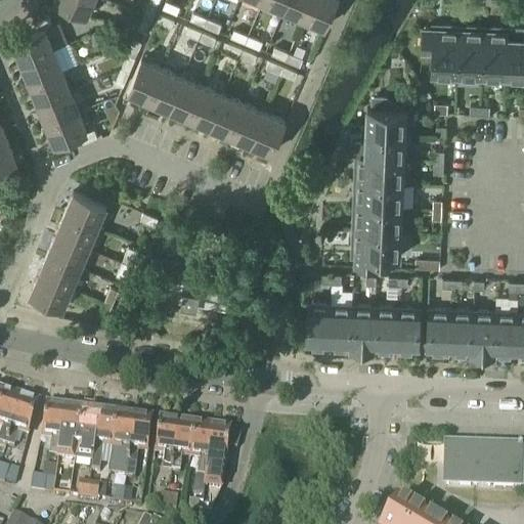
[(87,16),(94,0),(54,0),(54,3),(87,16)]
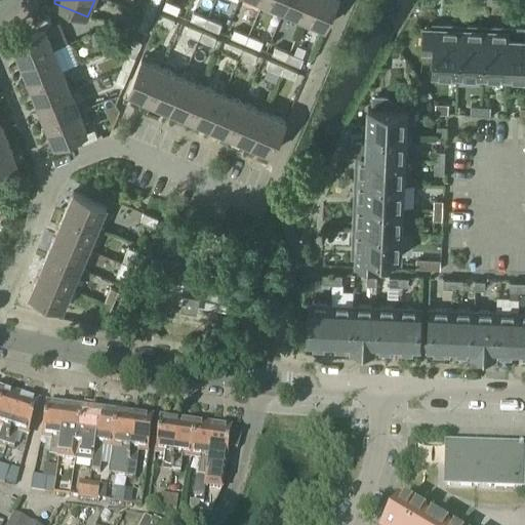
[(283,11),(287,0),(263,0),(263,2),(283,11)]
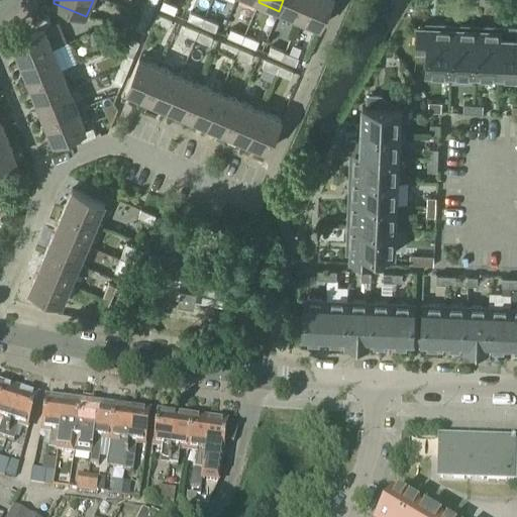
[(283,0),(279,11),(299,19),(306,0),(283,0)]
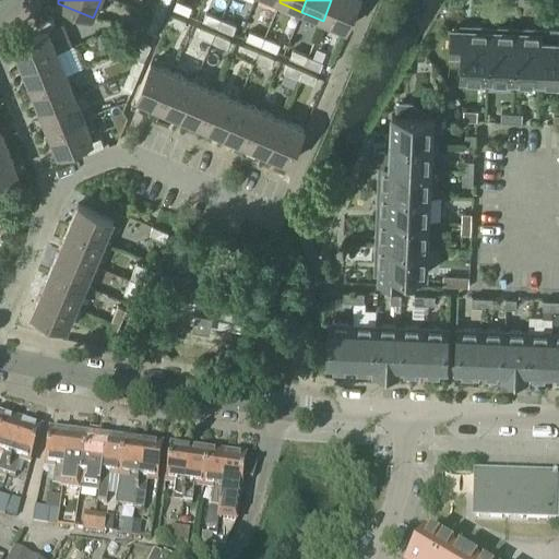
[(331,0),(323,21),(346,31),(358,0),(331,0)]
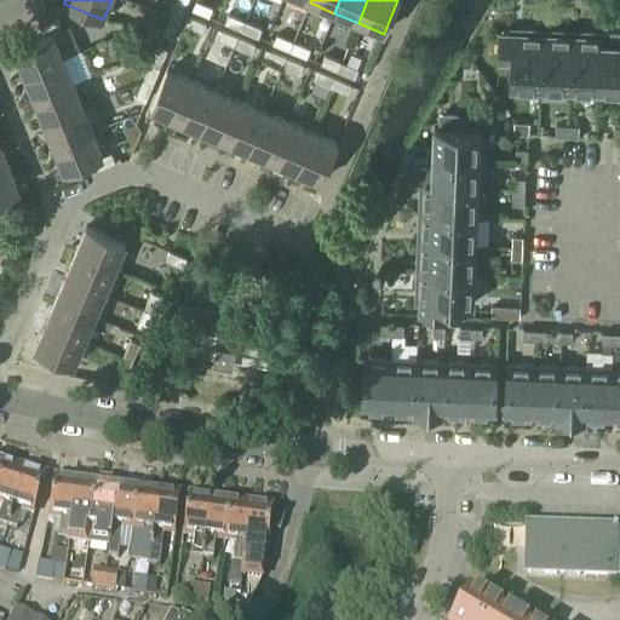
[(170,19),(178,22),(185,6),(177,3),(170,19)]
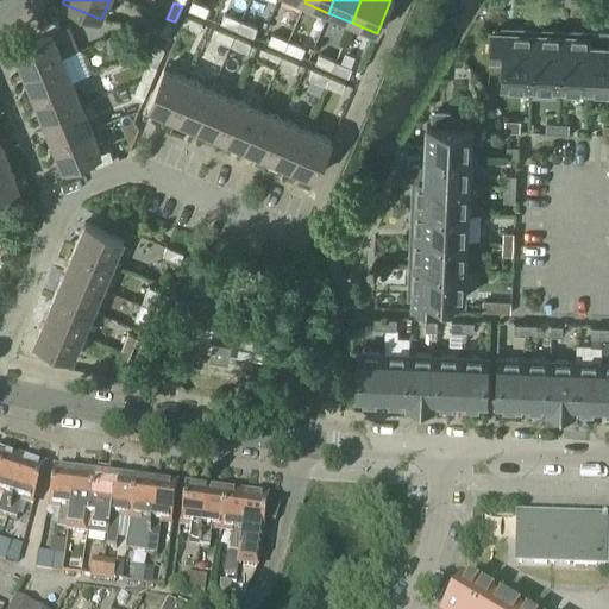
[(205,17),(207,10),(192,2),(188,11),(205,17)]
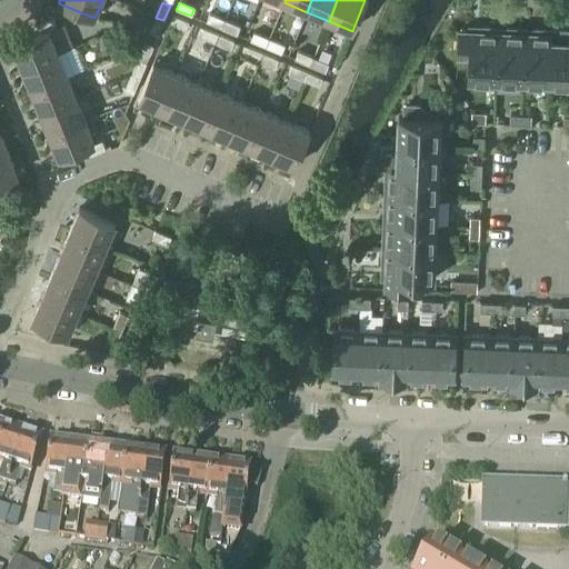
[(221,29),(225,21),(209,15),(206,22),(221,29)]
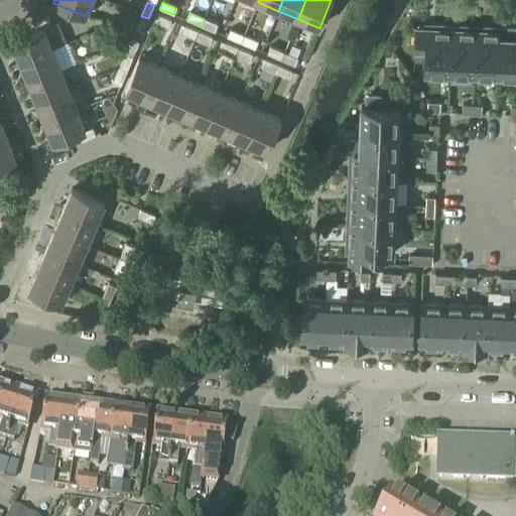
[(168,27),(171,20),(158,14),(154,22),(168,27)]
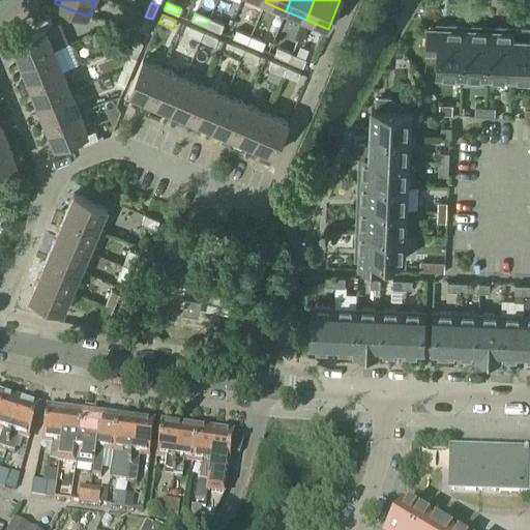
[(147,33),(152,19),(145,17),(139,30),(147,33)]
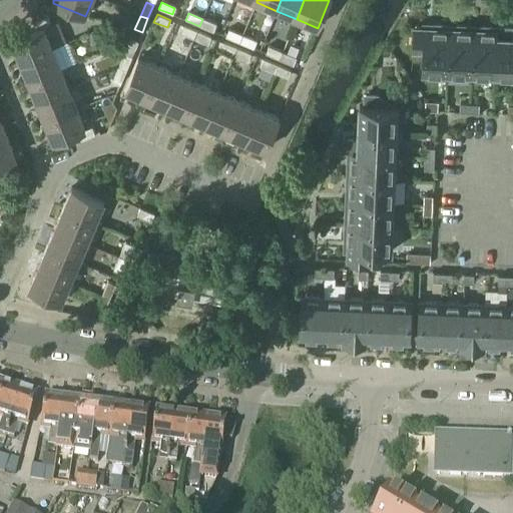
[(20,61),(52,48),(44,28),(51,25),(48,17),(34,23),(37,31),(12,41),(20,61)]
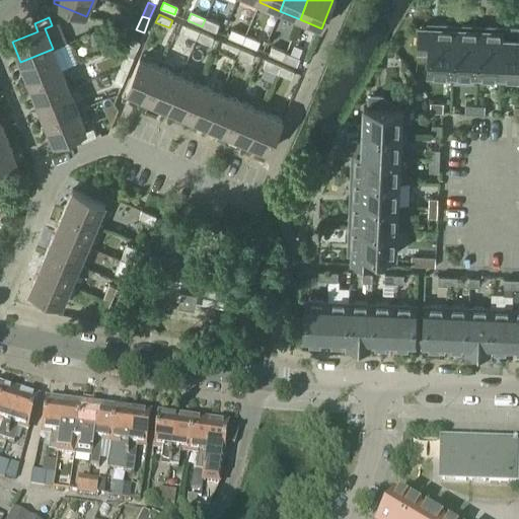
[(205,19),(202,26),(215,31),(218,24),(205,19)]
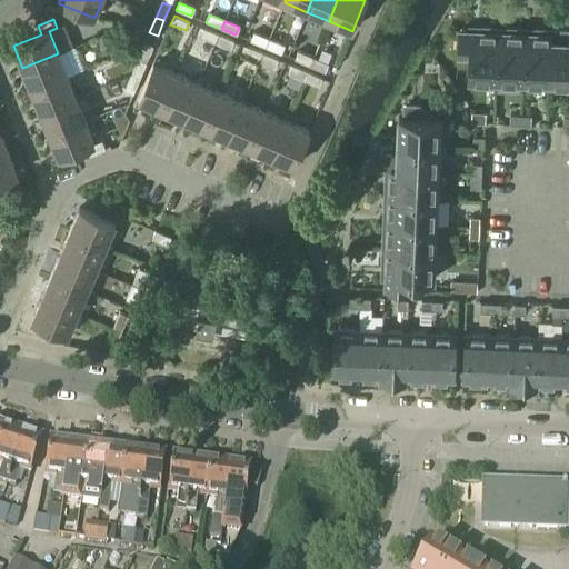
[(215,43),(218,36),(202,29),(199,37),(215,43)]
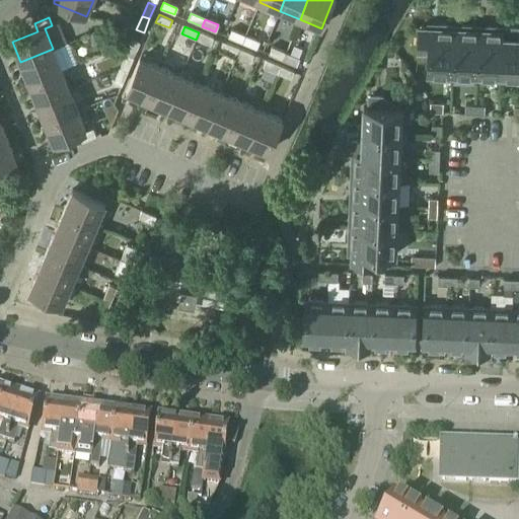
[(452,74),(454,27),(439,26),(439,30),(419,29),(418,53),(428,53),(427,73),(452,74)]
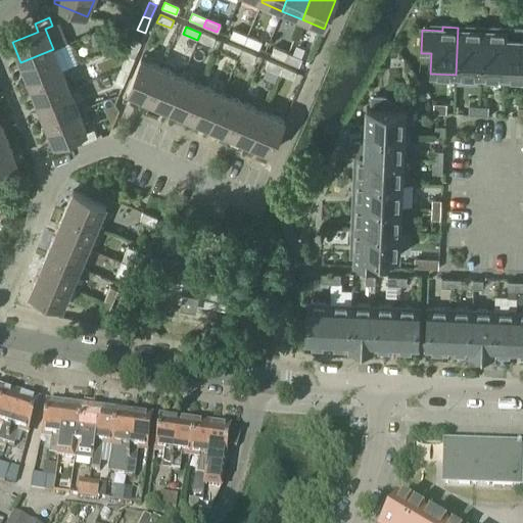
[(480,76),(482,29),(467,28),(467,32),(459,31),(459,28),(458,28),(456,75),(480,76)]
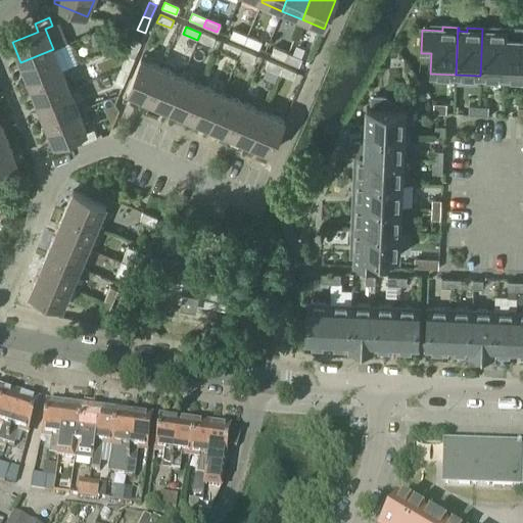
[(505,77),(507,30),(491,29),(491,33),(483,32),(483,29),(482,29),(480,76),(505,77)]
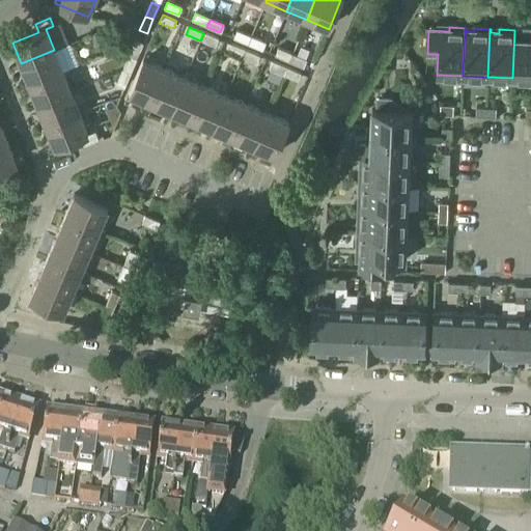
[(530,86),(530,39),(529,40),(529,30),(514,30),(512,78),(530,79),(529,87),(530,86)]
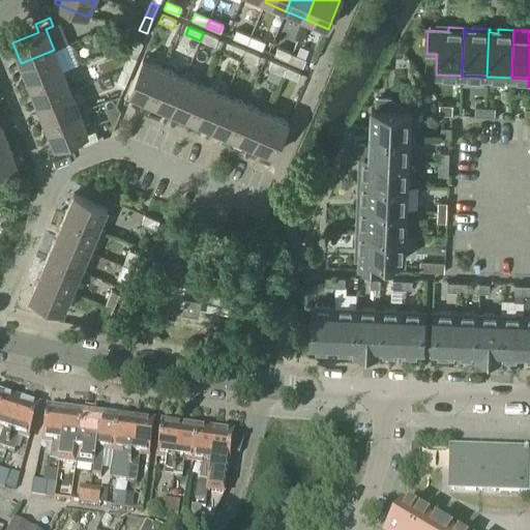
[(247,45),(249,37),(236,32),(233,38),(247,45)]
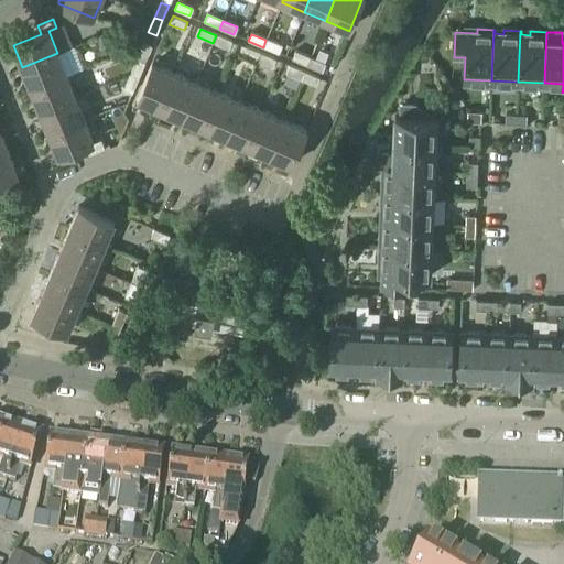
[(216,35),(213,43),(228,50),(231,41),(216,35)]
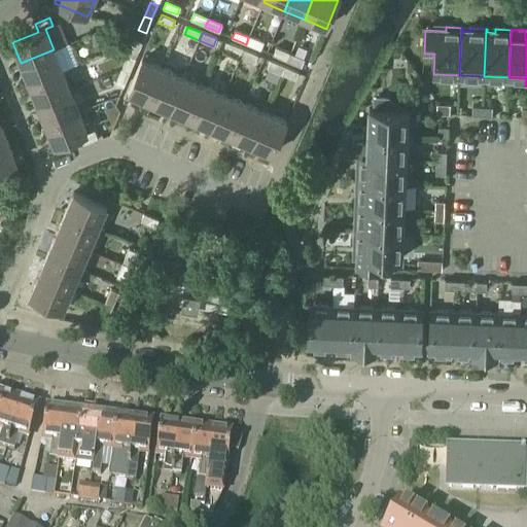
[(248,37),(246,44),(260,49),(262,43),(248,37)]
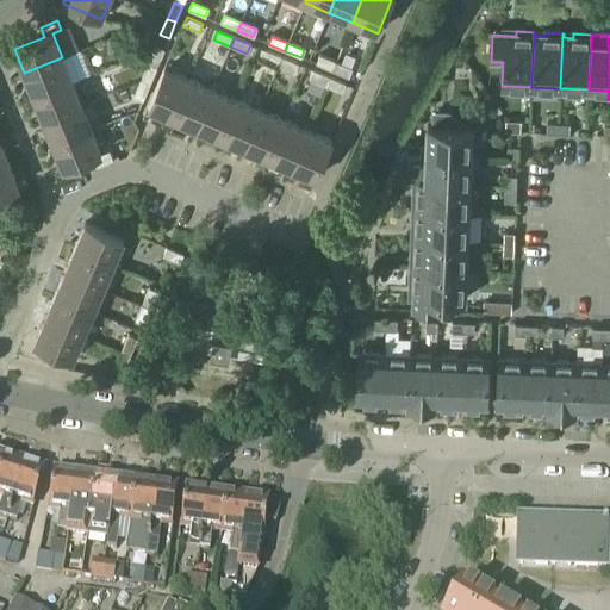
[(151,55),(161,58),(163,50),(149,44),(145,53),(151,55)]
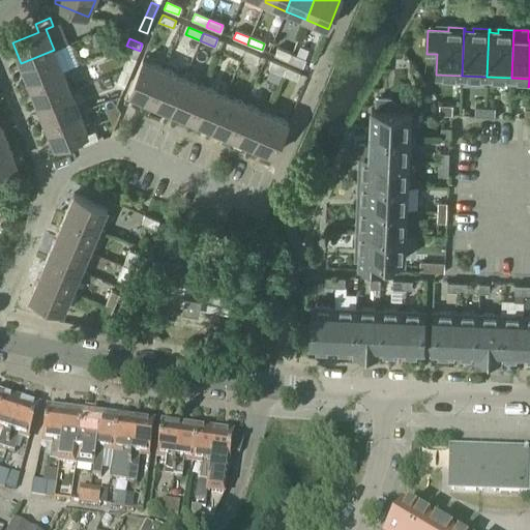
[(241,58),(244,50),(231,45),(227,52),(241,58)]
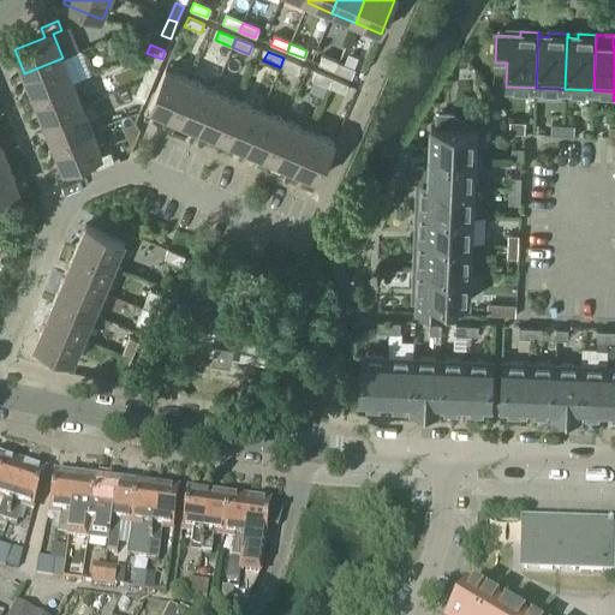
[(335,71),(339,64),(322,57),(318,65),(335,71)]
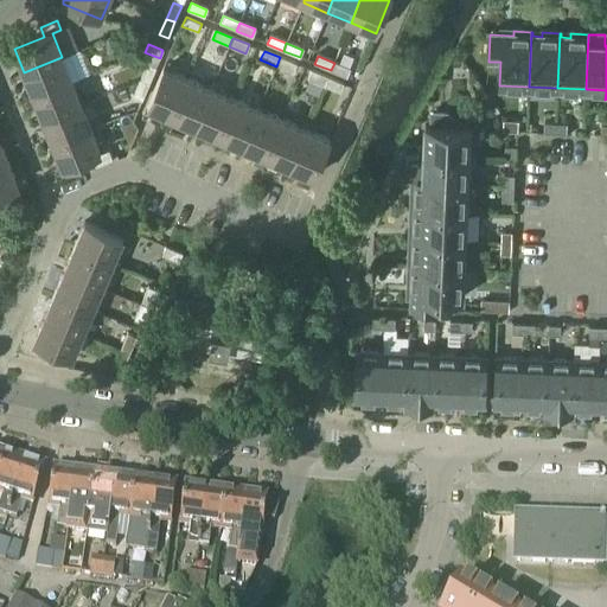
[(33,97),(71,82),(62,57),(24,72),(33,97)]
